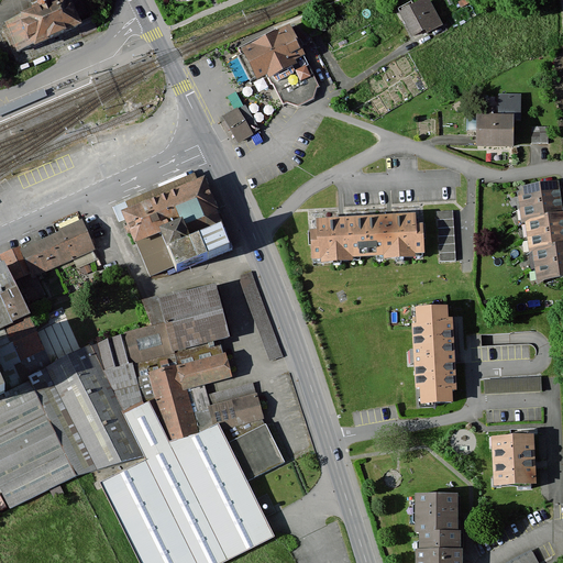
[(79,23),(68,0),(62,0),(21,18),(21,19),(4,25),(6,28),(2,29),(18,65),(55,50),(84,37),(83,36),(99,30),(94,18),(79,23)]
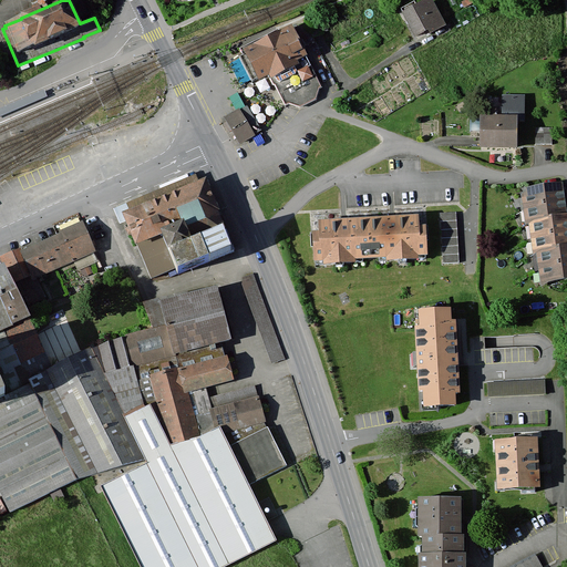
[(432,0),(422,0),(401,11),(414,38),(443,22),(432,0)]
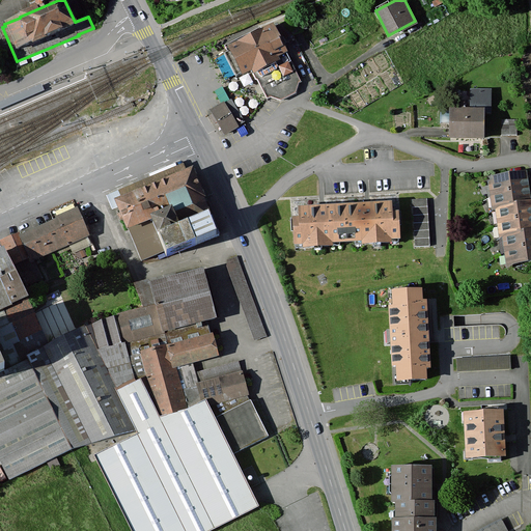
[(300,15),(274,28),(281,42),(307,29),(300,15)]
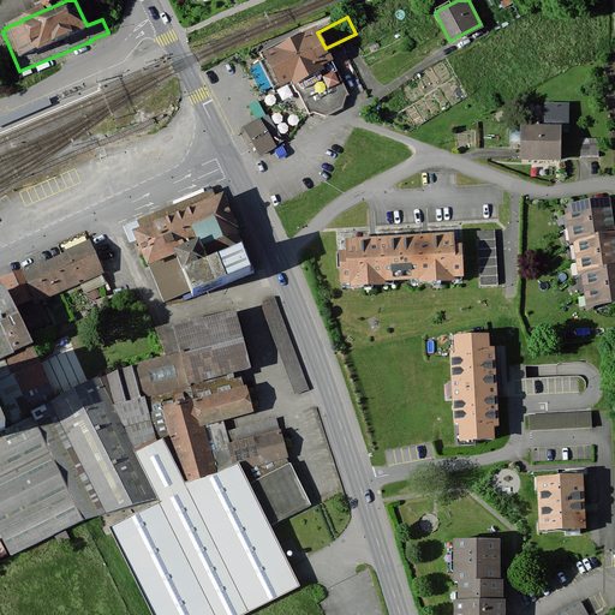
[(300,34),(260,54),(263,61),(260,64),(274,90),(279,88),(290,82),(293,89),(296,93),(299,94),(309,113),(311,113),(326,118),(342,109),(347,97),(350,96),(333,63),(326,48),(317,33),(317,31),(303,39),(300,34)]
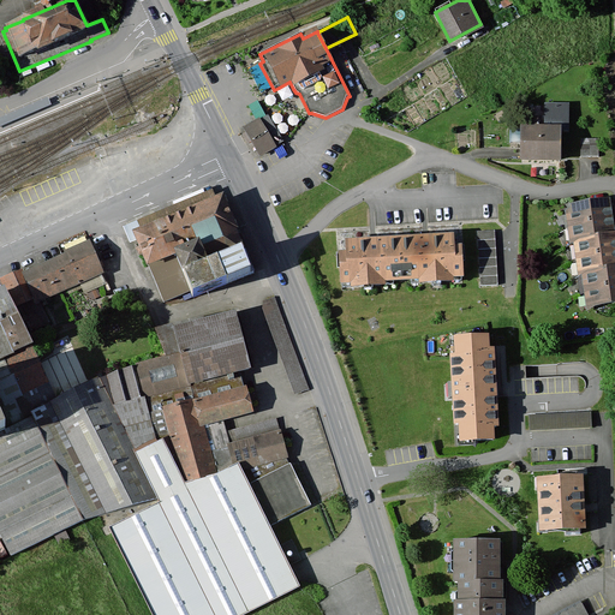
[(545,126),(521,126),(521,160),(560,160),(560,132),(568,132),(568,103),(545,103),(545,126)]
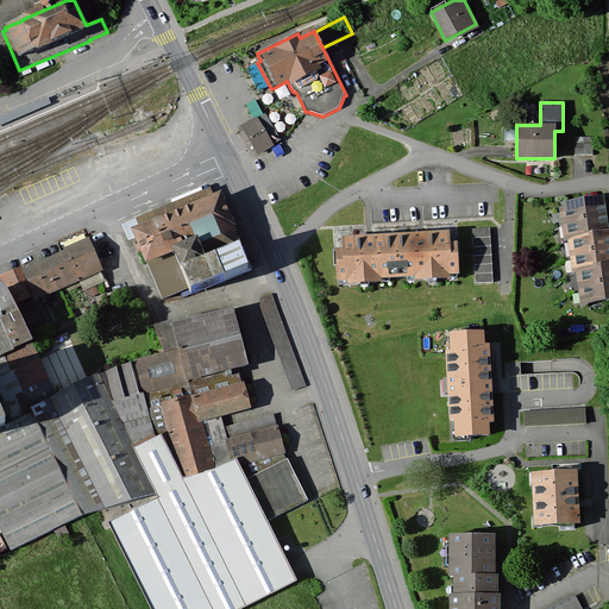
[(257,118),(239,127),(252,152),(270,143),(257,118)]
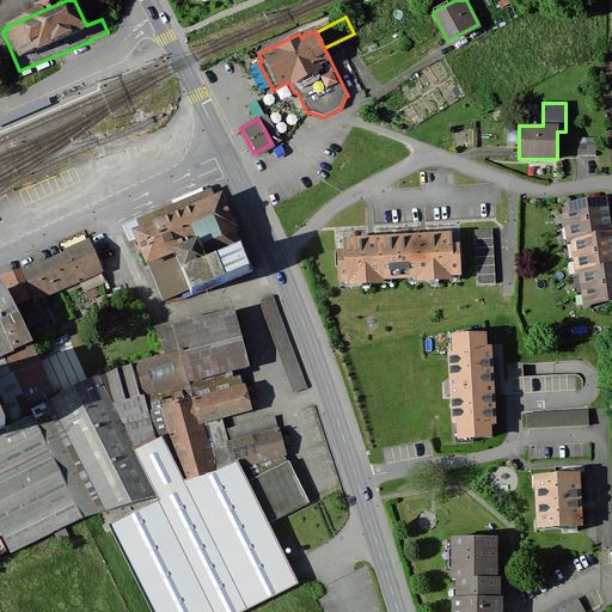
[(579,139),(579,155),(595,155),(595,139),(579,139)]
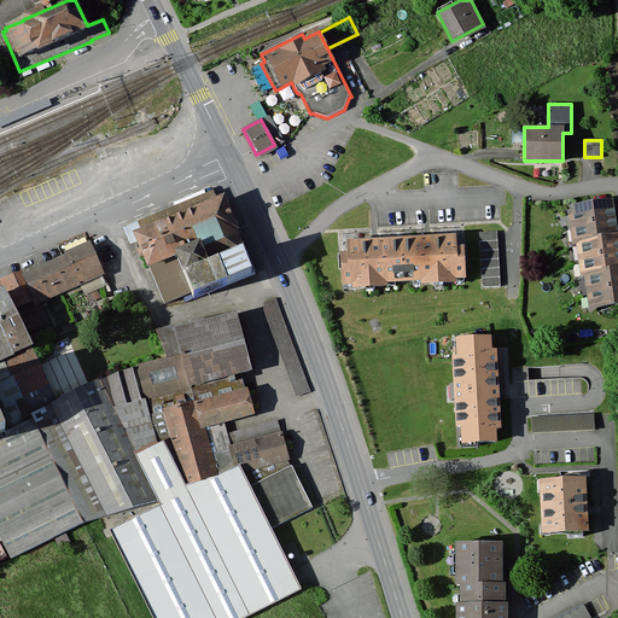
[(221,198),(136,231),(150,263),(178,252),(194,296),(250,274),(221,198)]
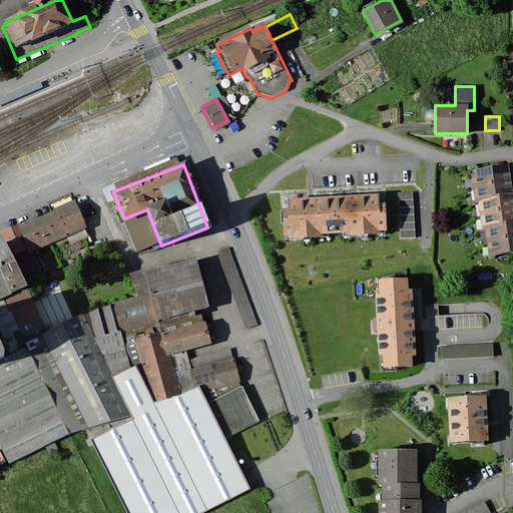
[(507,164),(471,169),(477,199),(511,193),(507,164)]
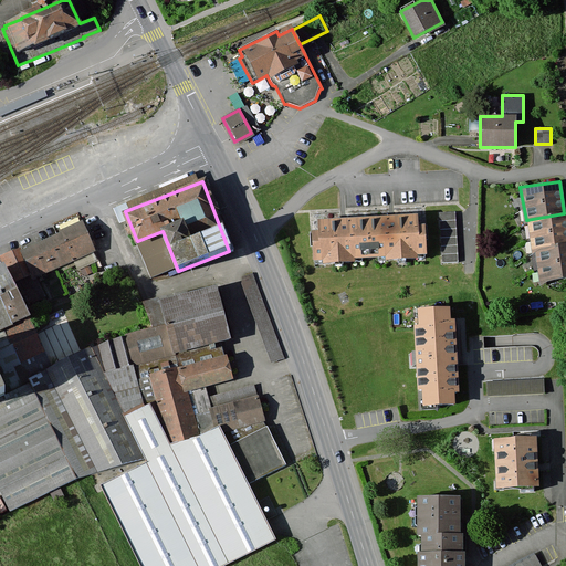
[(460,260),(459,210),(442,210),(442,261),(460,260)]
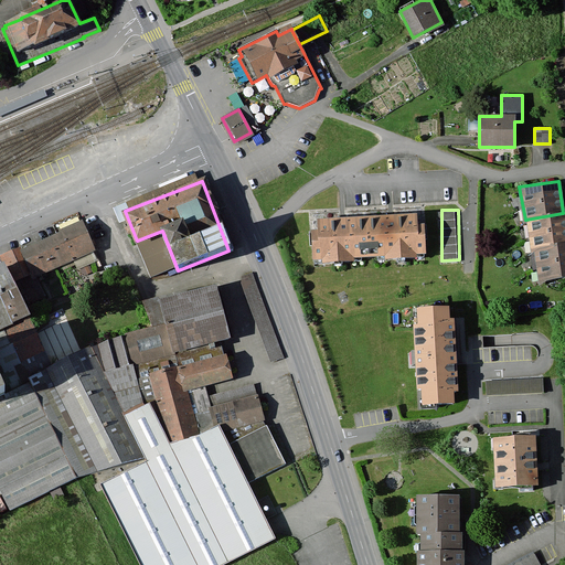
[(564,212),(563,213),(525,220),(531,248),(564,241),(564,212)]
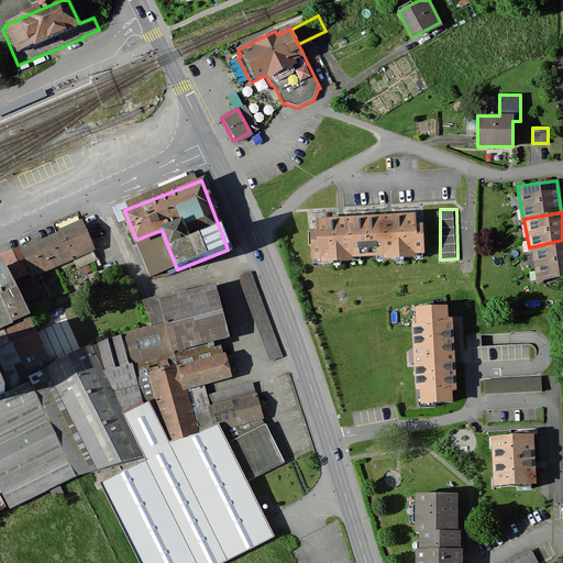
[(414,213),(317,219),(317,230),(309,230),(311,258),(423,252),(422,224),(414,224),(414,213)]
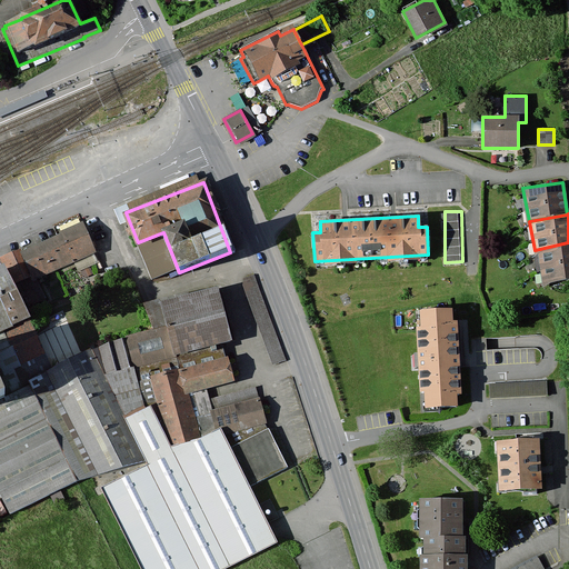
[(85,226),(2,262),(15,289),(97,253),(85,226)]
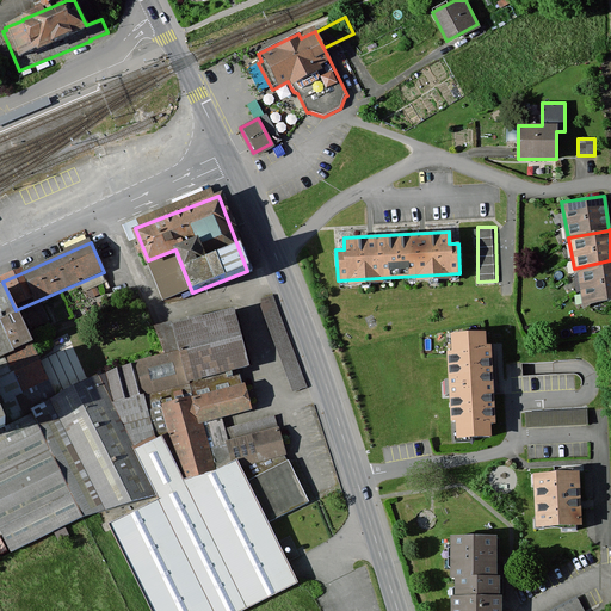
[(610,301),(610,260),(574,269),(581,307),(610,301)]
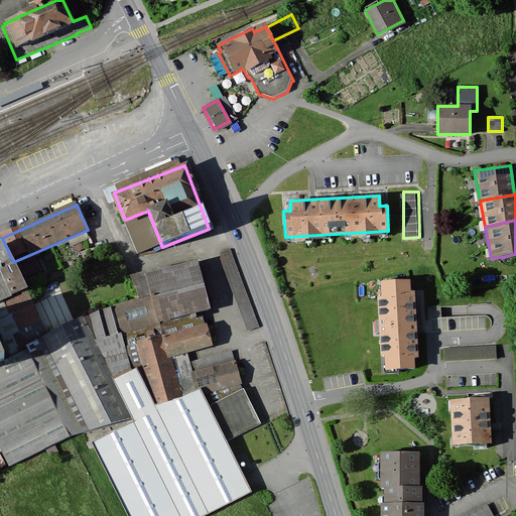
[(0,360),(48,336),(3,246),(0,247),(0,360)]
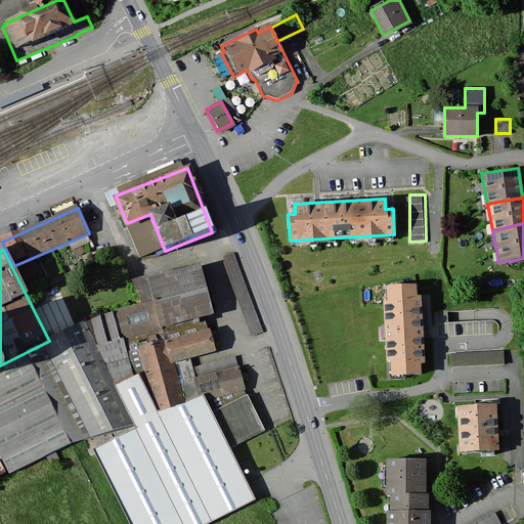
[(234,254),(224,257),(224,264),(251,336),(262,332),(234,254)]
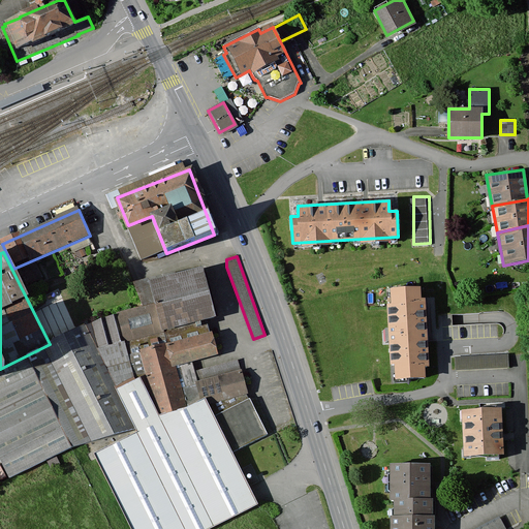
[(105,318),(87,324),(138,429),(187,410),(175,369),(174,366),(168,347),(212,335),(207,317),(215,315),(203,271),(177,277),(176,272),(134,284),(143,307),(105,318)]
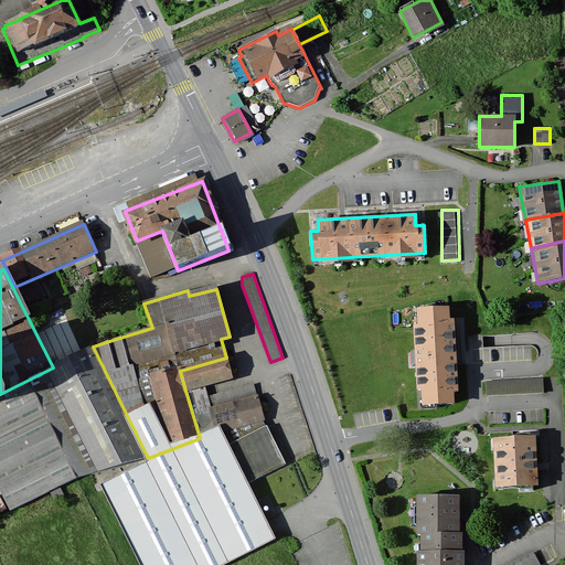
[(456,403),(450,305),(412,307),(417,404),(456,403)]
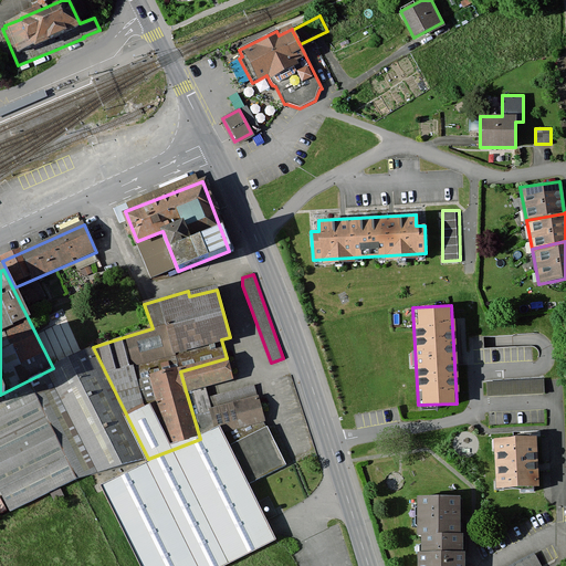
[(0,488),(11,510),(76,479),(148,459),(93,347),(53,368),(0,395),(0,488)]
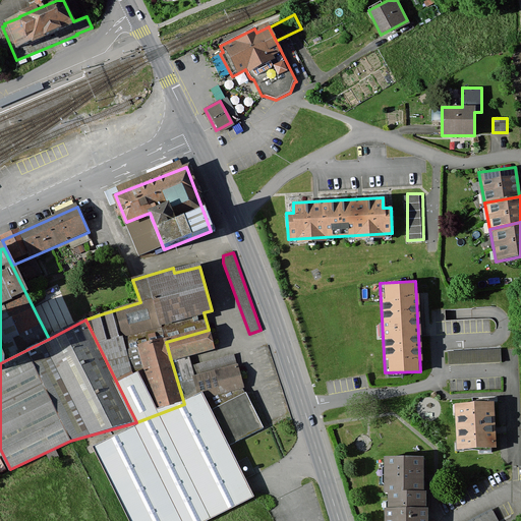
[(214,348),(209,330),(166,342),(171,360),(214,348)]
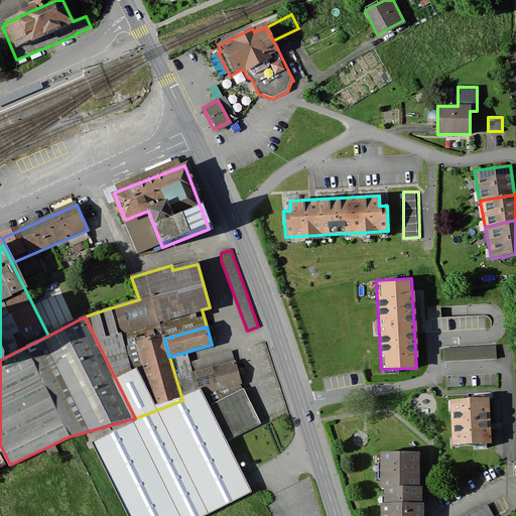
[(495,347),(444,350),(444,362),(496,360),(495,347)]
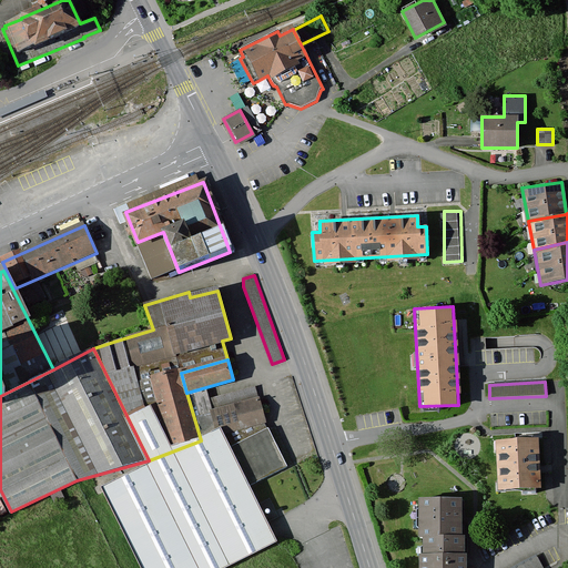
[(256,387),(208,399),(210,411),(260,398),(256,387)]
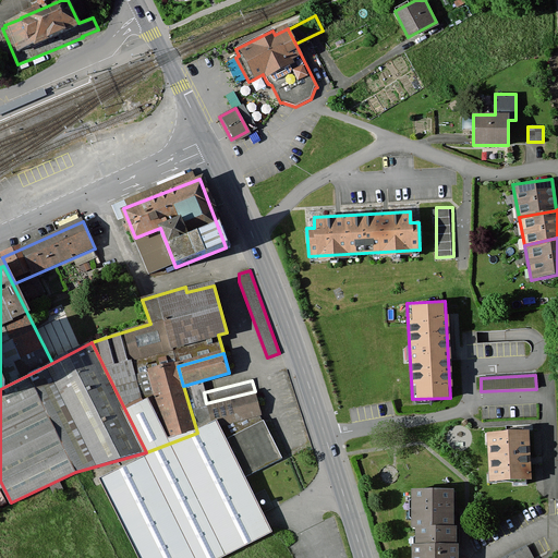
[(255,391),(206,403),(211,426),(219,424),(261,414),(255,391)]
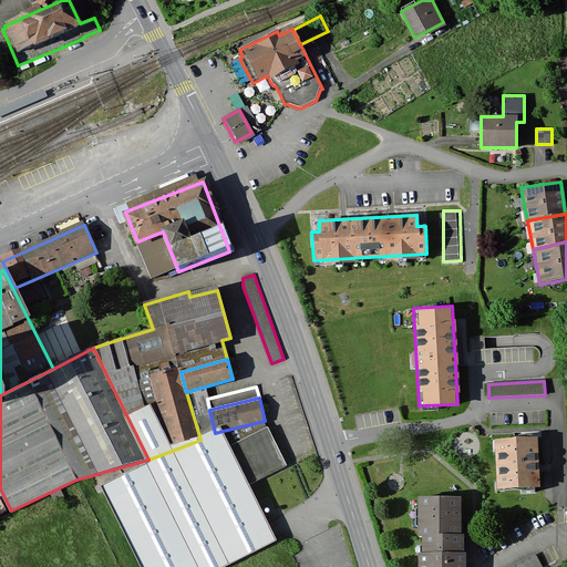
[(268,425),(229,443),(248,482),(286,463),(268,425)]
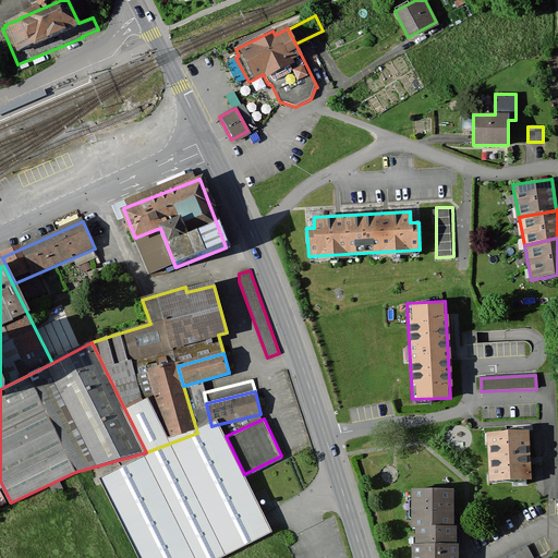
[(100,481),(140,557),(221,557),(274,532),(244,474),(226,436),(219,424),(211,426),(197,433),(146,452),(100,481)]
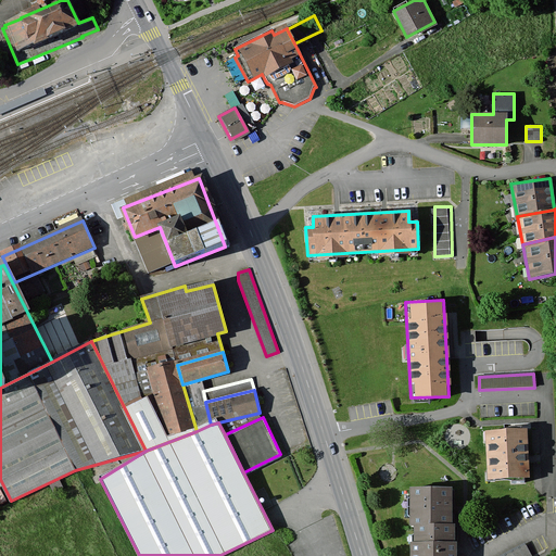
[(521,432),(487,433),(490,482),(523,480),(521,432)]
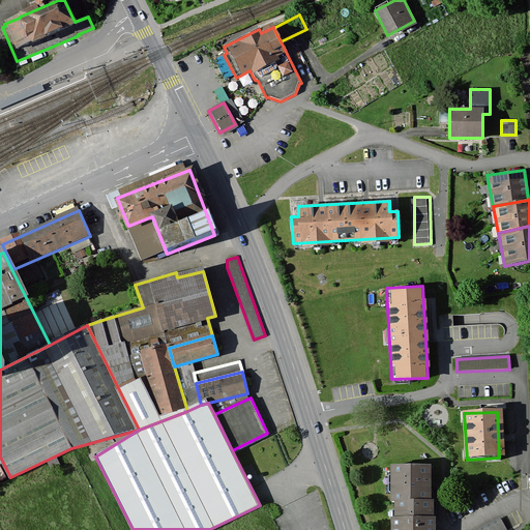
[(433,529),(433,463),(385,463),(385,529),(433,529)]
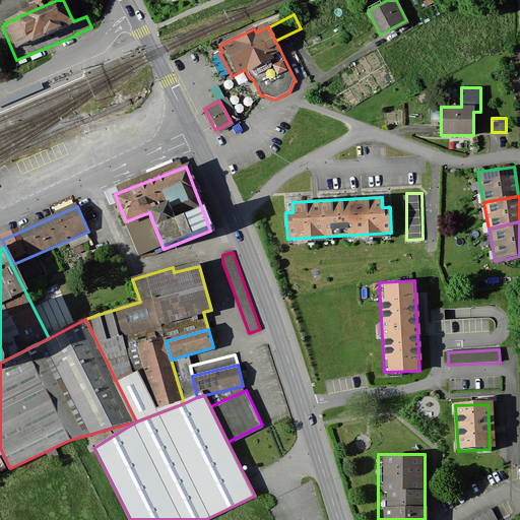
[(496,519),(491,509),(469,519),(496,519)]
